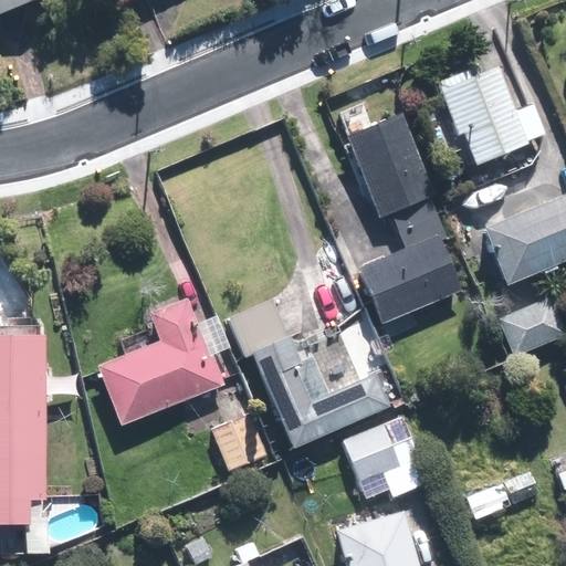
[(0,0),(0,13),(12,9),(35,0),(0,0)]
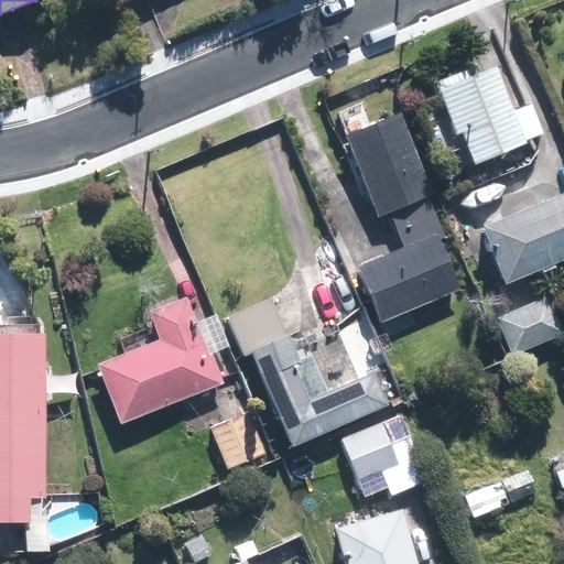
[(527,100),(496,26),(459,41),(469,66),(434,82),(445,109),(422,119),(437,158),(459,149),(467,167),(545,134),(530,98),(527,100)]
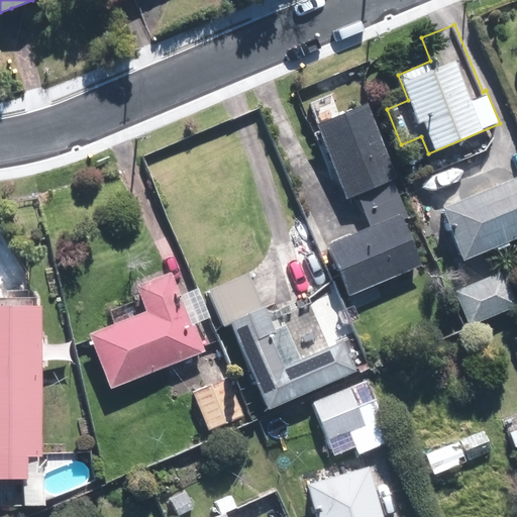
[(357,195),(370,228),(340,238),(327,243),(346,295),(425,266),(408,219),(413,217),(371,101),(318,120),(347,199),(357,195)]
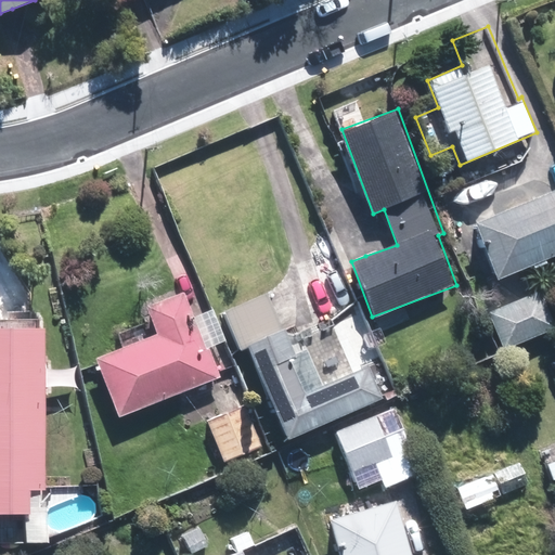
[(554,188),(474,222),(498,280),(554,256),(554,188)]
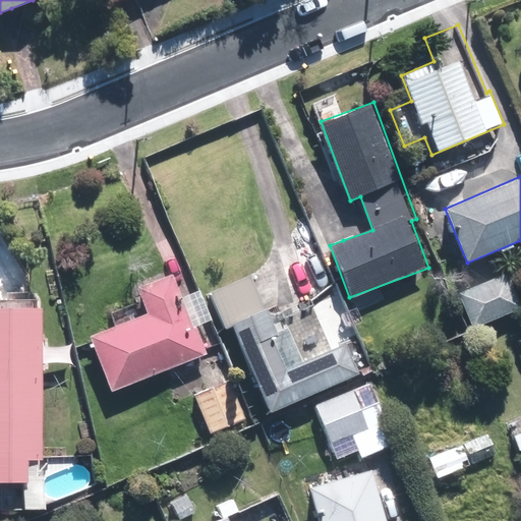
[(508,274),(460,292),(473,328),(520,310),(508,274)]
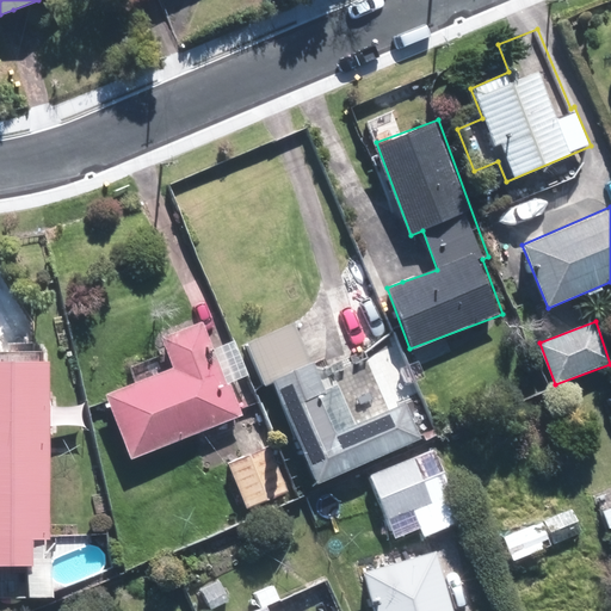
[(304,346),(295,322),(244,344),(261,387),(273,381),(316,485),(426,439),(409,400),(387,408),(370,368),(326,387),(315,360),(312,362),(304,346)]
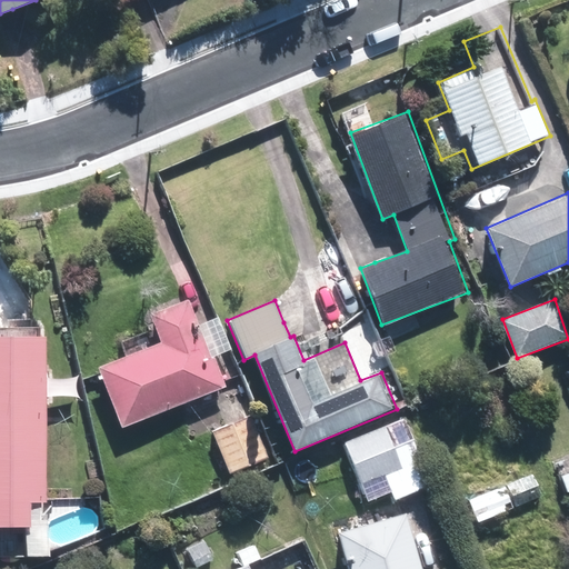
[(202,322),(196,305),(153,320),(156,327),(120,340),(126,355),(98,366),(120,427),(227,387),(215,357),(232,350),(219,316),(202,322)]
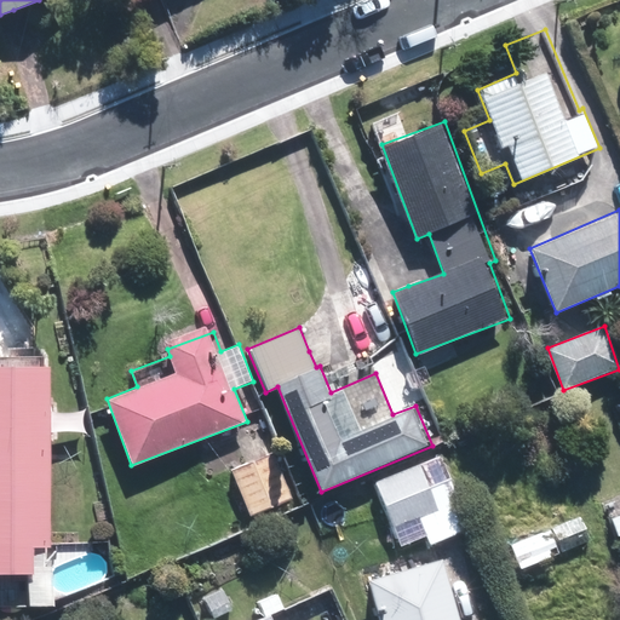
[(53,545),(52,367),(0,366),(0,572),(34,572),(34,545),(53,545)]
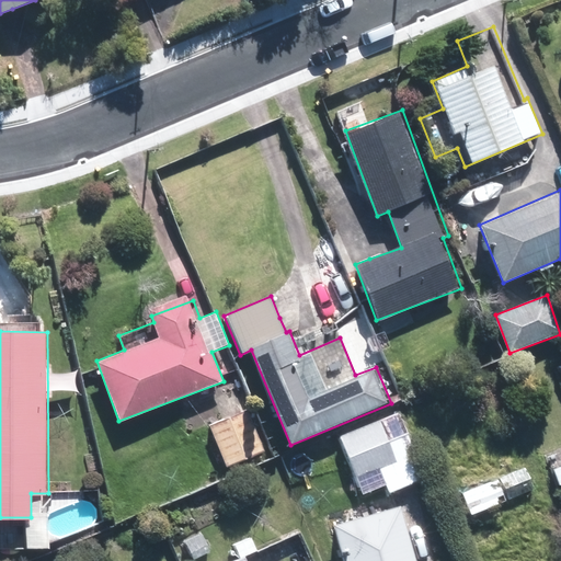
[(336,437),(362,496),(386,485),(389,493),(428,477),(400,410),(336,437)]
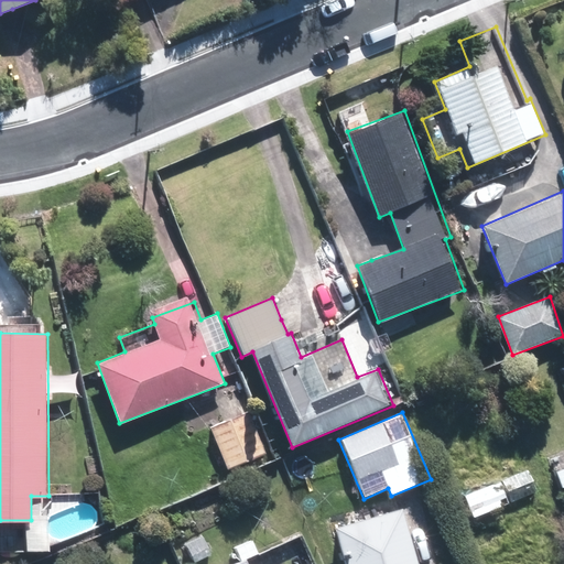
[(246,415),(212,431),(229,472),(267,455),(249,414),(246,415)]
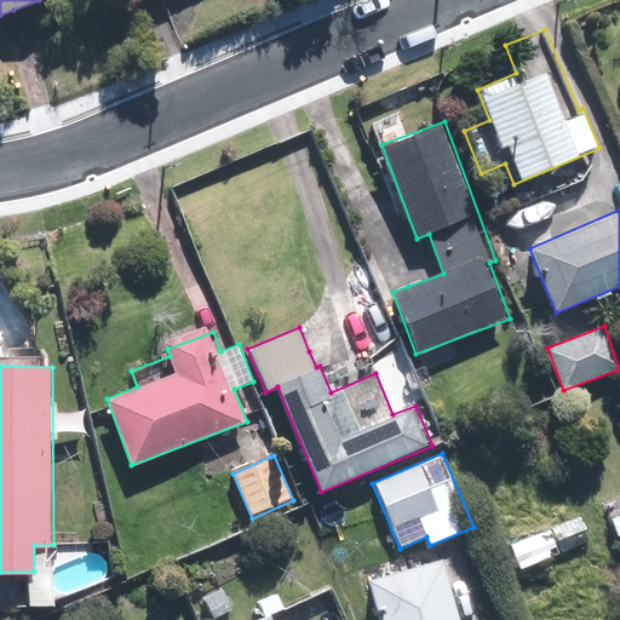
[(579,514),(507,545),(518,569),(590,539),(579,514)]
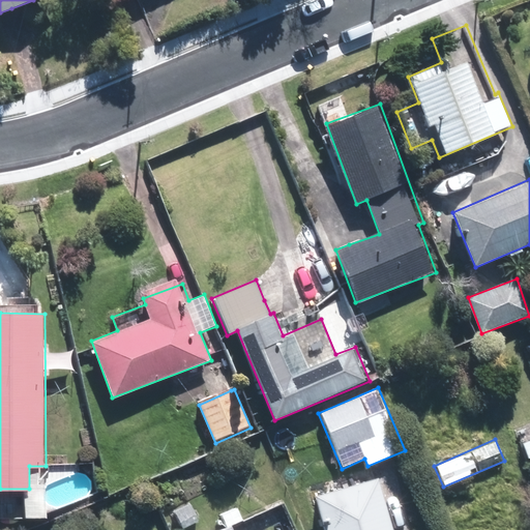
[(391,529),(376,476),(315,495),(325,529),(391,529)]
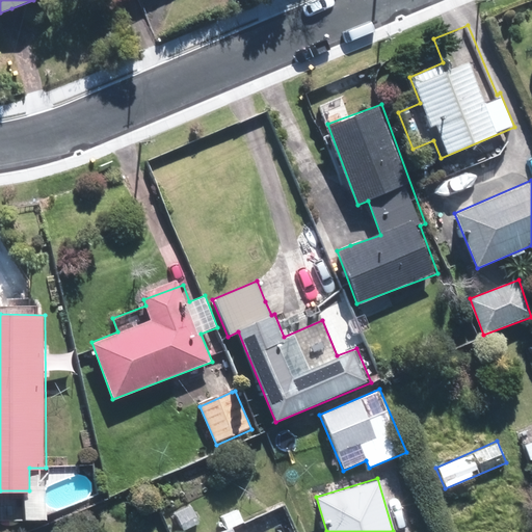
All buildings are outlined.
